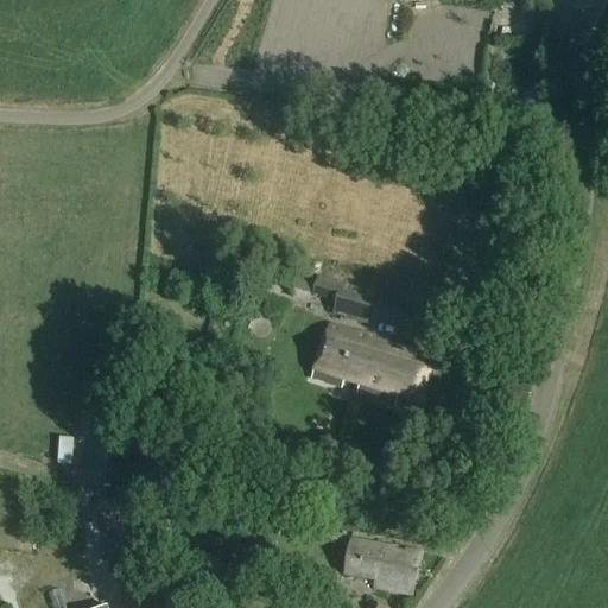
[(276,285),(293,291),(296,282),(279,276),(276,285)]
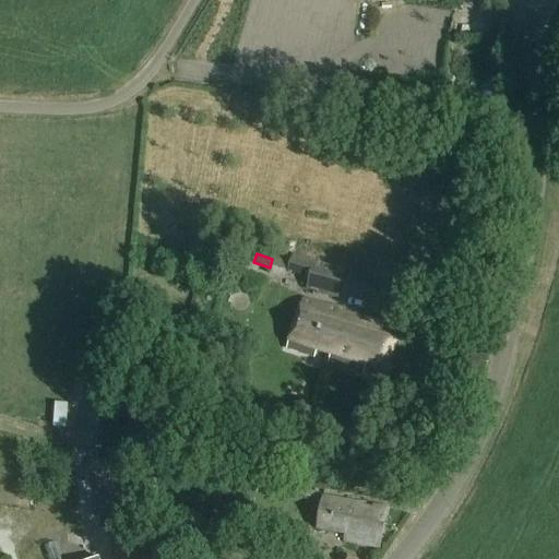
[(293,258),(288,274),(304,278),(309,263),(293,258)]
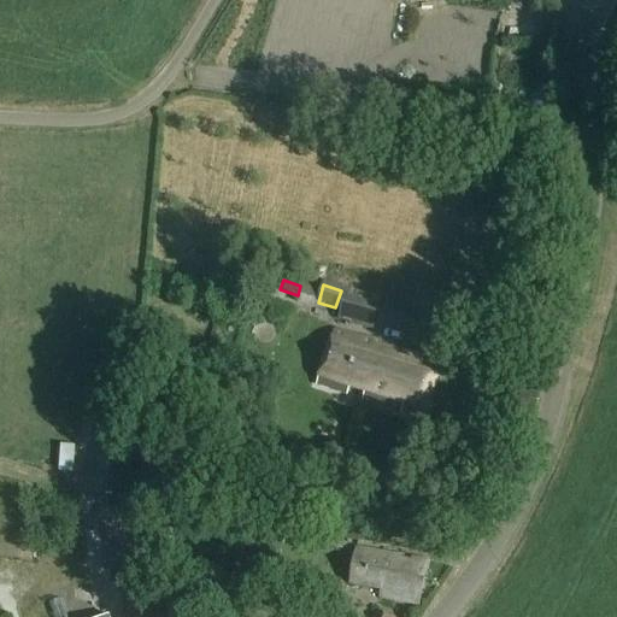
[(338,322),(375,333),(382,306),(345,295),(338,322)]
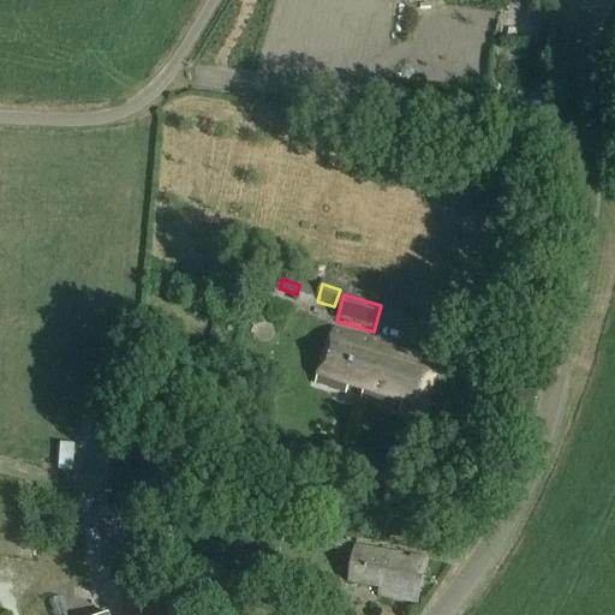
[(405,404),(413,406),(425,410),(439,372),(425,369),(428,360),(412,354),(411,356),(406,354),(407,352),(335,333),(316,386),(347,395),(350,388),(365,393),(363,400),(402,413),(405,404)]
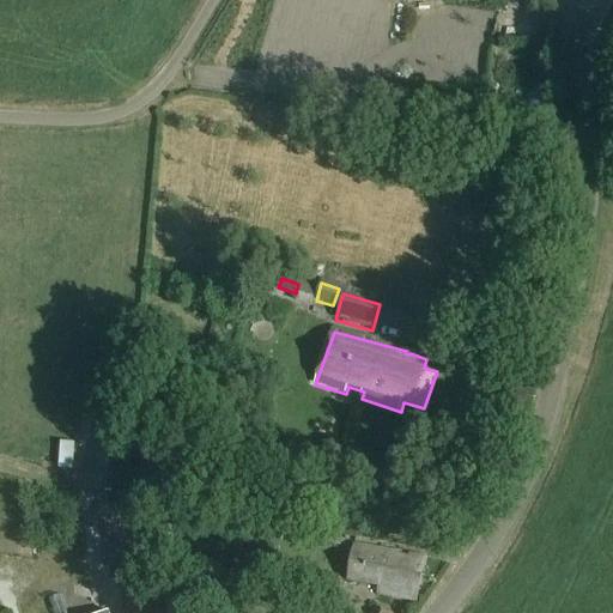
[(425,559),(354,547),(347,581),(380,588),(378,594),(417,602),(425,559)]
